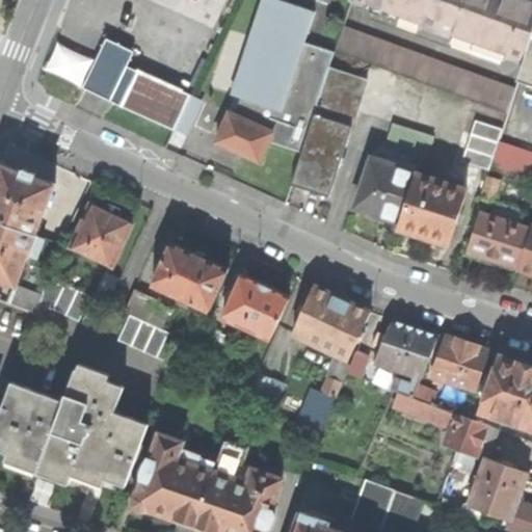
[(242,152),(265,165),(275,142),(307,154),(336,67),(334,50),(312,43),(321,10),(291,2),(284,0),(267,0),(256,34),(228,110),(216,140),(242,152)]
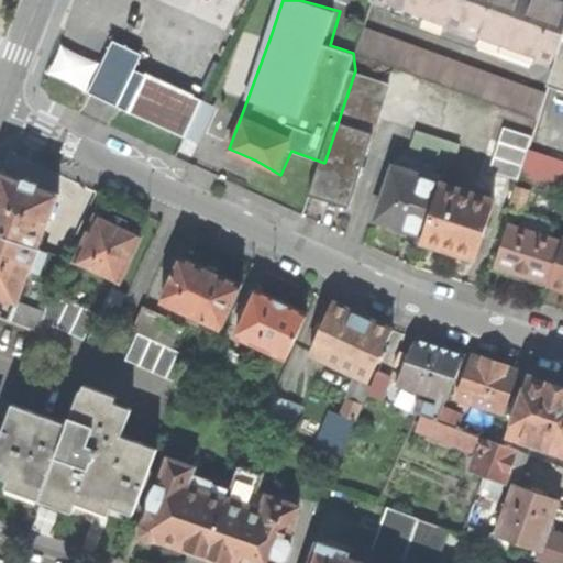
[(372,0),(446,28),(455,0),(372,0)]
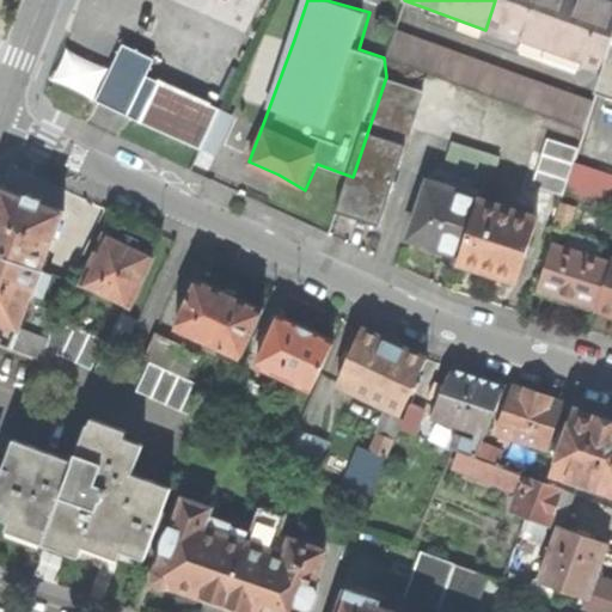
[(611,0),(495,0),(485,30),(603,72),(611,42),(611,0)]
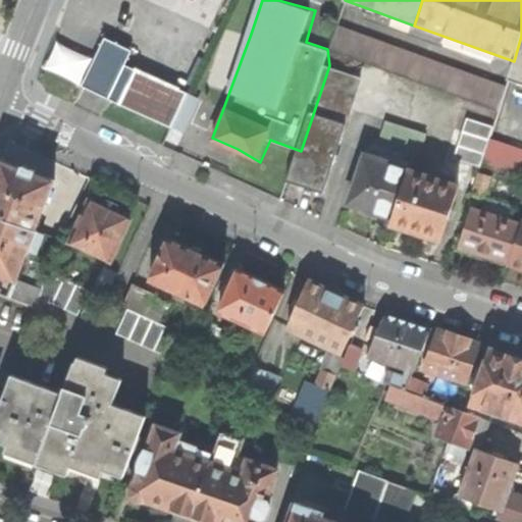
[(327,49),(398,75),(406,50),(336,24),(327,49)]
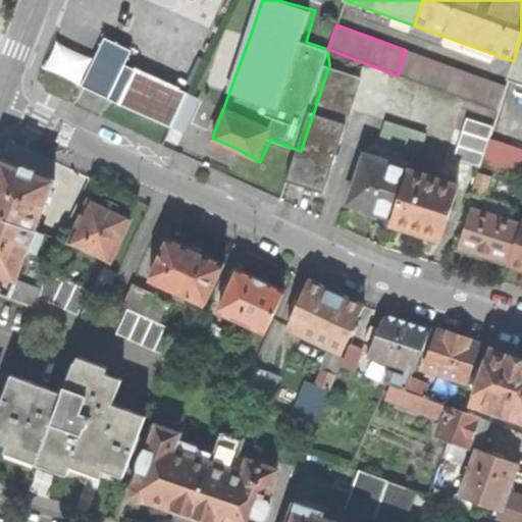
[(521,36),(514,61),(508,77),(521,82),(521,36)]
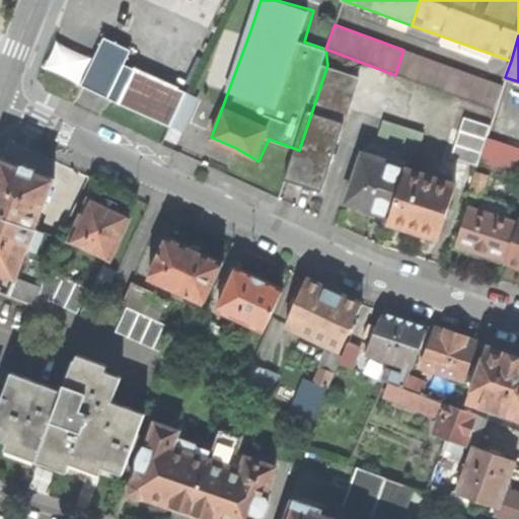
[(103,39),(81,85),(96,92),(118,102),(134,69),(125,65),(132,50),(118,44),(105,38),(103,38),(103,39)]
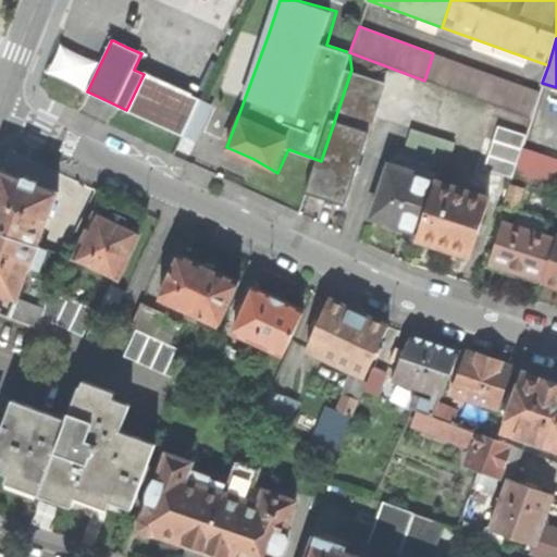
[(99,61),(60,44),(47,73),(86,90),(99,61)]
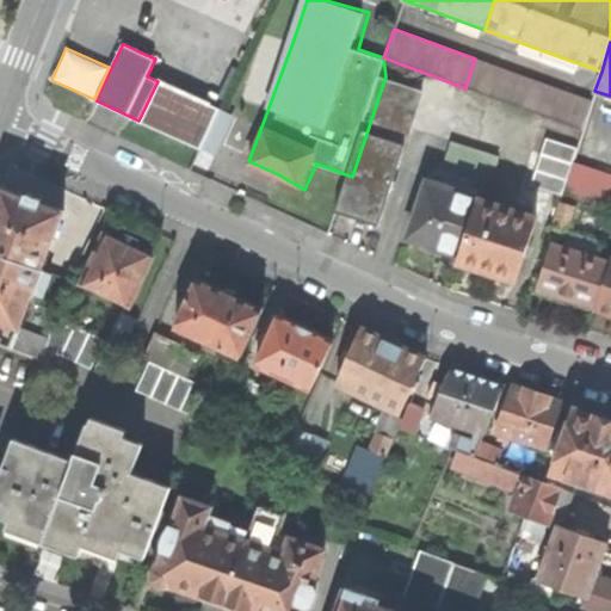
[(466,88),(580,129),(590,100),(475,59),(466,88)]
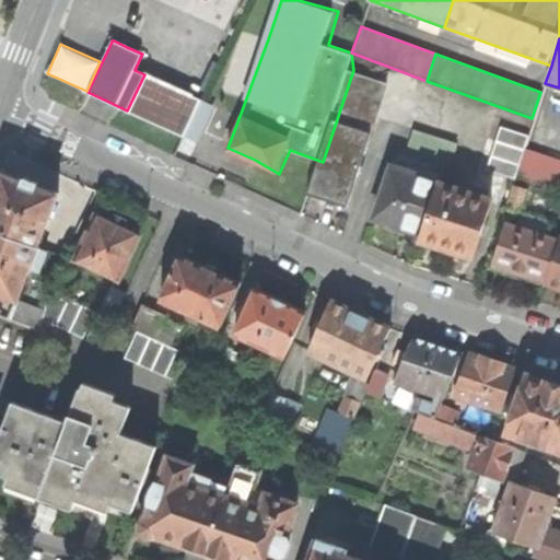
[(351,208),(392,83),(353,70),(323,162),(312,194),(351,208)]
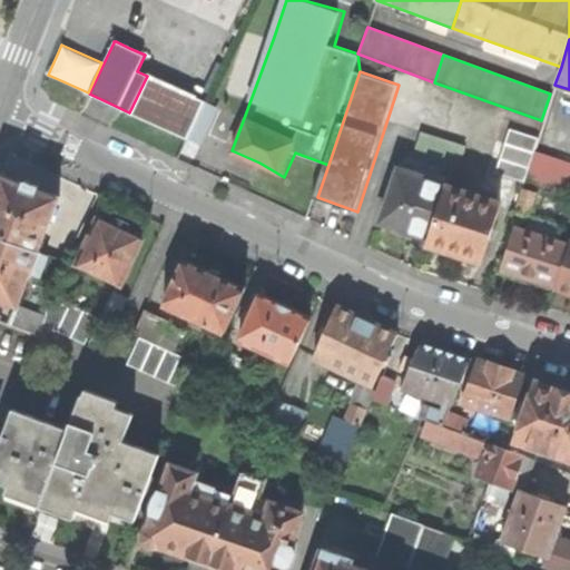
[(129,112),(185,139),(203,101),(147,76),(129,112)]
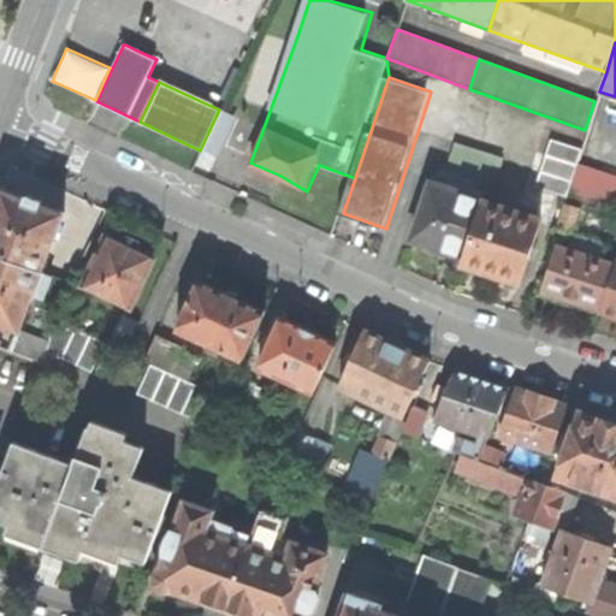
[(535,185),(566,195),(581,148),(550,138),(535,185)]
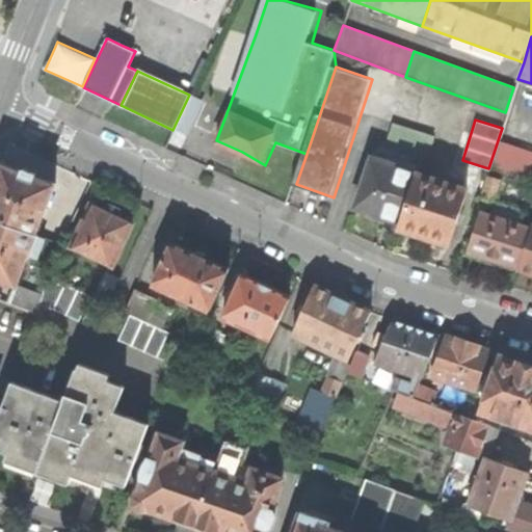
[(384,145),(424,159),(430,138),(392,126),(384,145)]
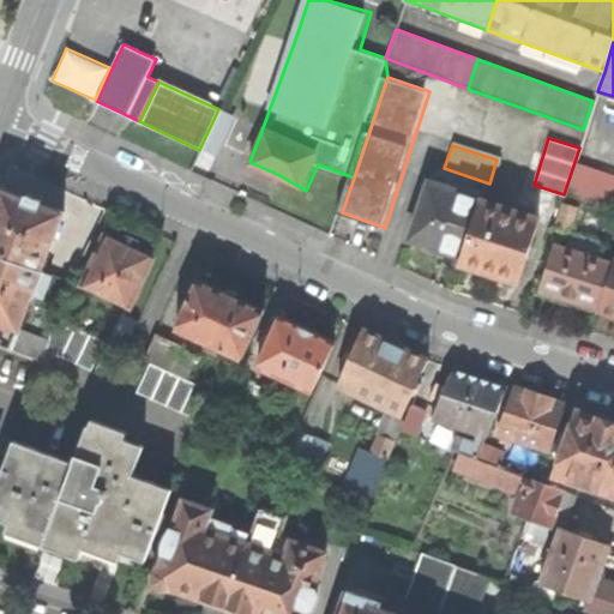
[(613,174),(577,162),(567,188),(613,204),(613,174)]
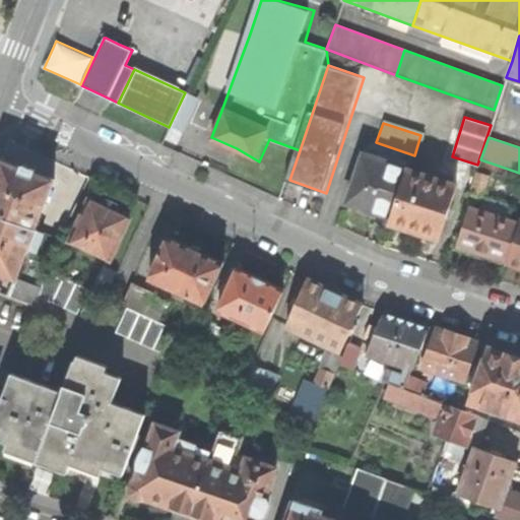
[(369,209),(391,216),(407,168),(410,160),(380,151),(377,157),(363,152),(346,202),(369,209)]
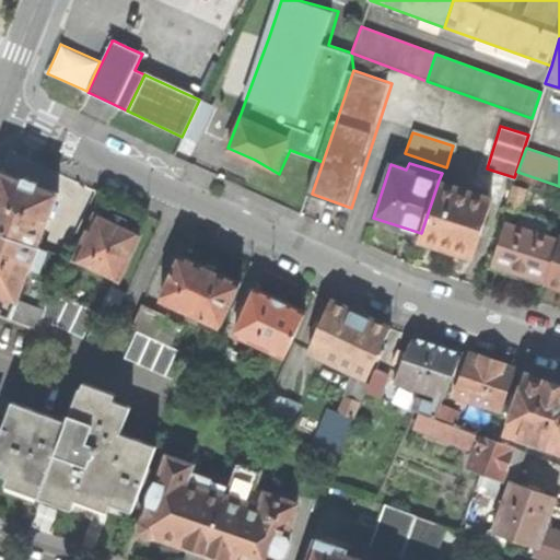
[(1,172),(0,174),(0,232),(37,247),(57,194),(35,186),(36,183),(30,179),(23,177),(22,181),(1,172)]
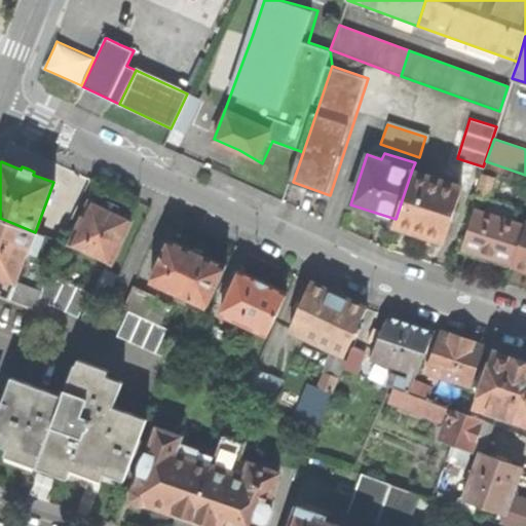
[(444,240),(461,185),(412,170),(396,219),(395,225),(425,235),(444,240)]
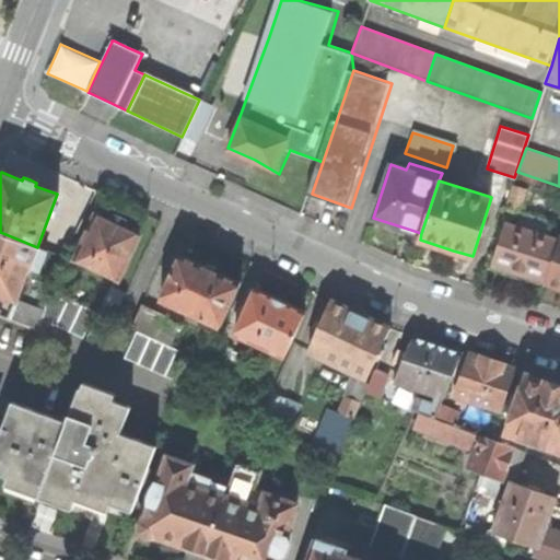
[(506,207),(518,210),(525,188),(513,185),(506,207)]
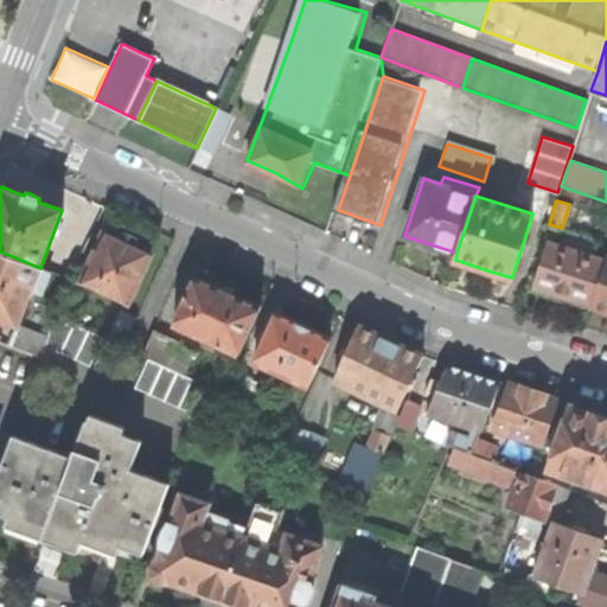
[(88,262),(81,279),(127,302),(149,254),(135,247),(139,243),(138,238),(128,234),(123,231),(120,234),(117,238),(102,231),(95,248),(94,248),(87,261),(88,262)]
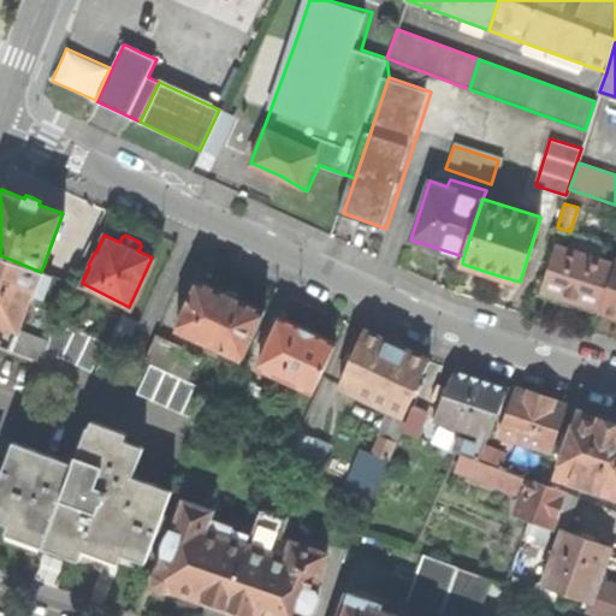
[(597,308),(611,262),(600,259),(603,249),(600,243),(579,236),(573,238),(569,248),(556,244),(542,289),(572,300),(597,308)]
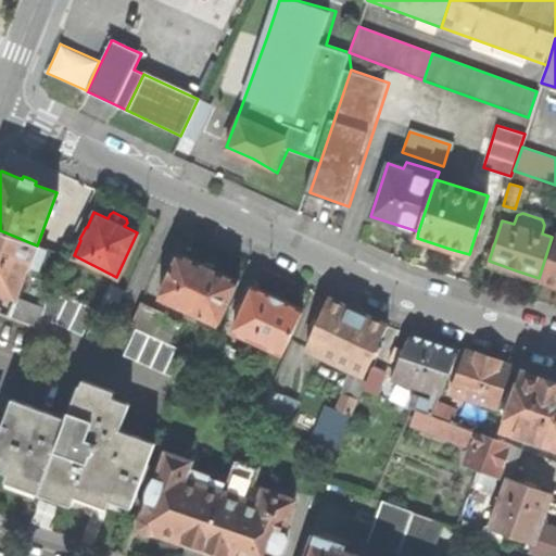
[(17,319),(37,327),(38,327),(40,318),(42,306),(17,297),(37,245),(0,230),(0,292),(13,298),(7,315),(17,319)]
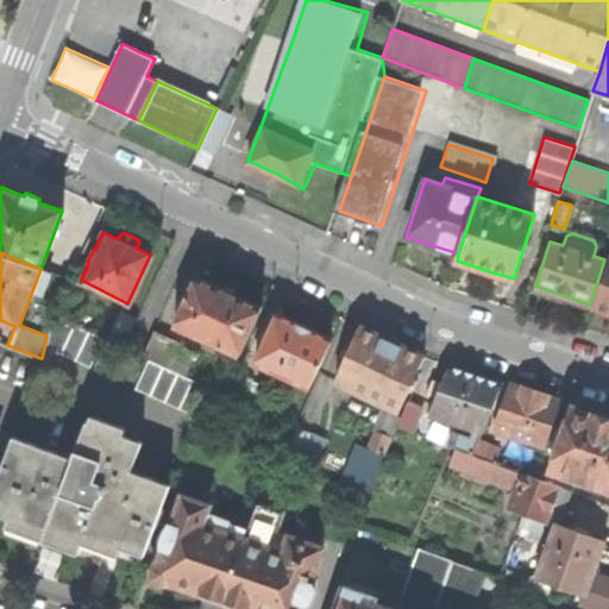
[(608,262),(595,306),(608,309),(608,262)]
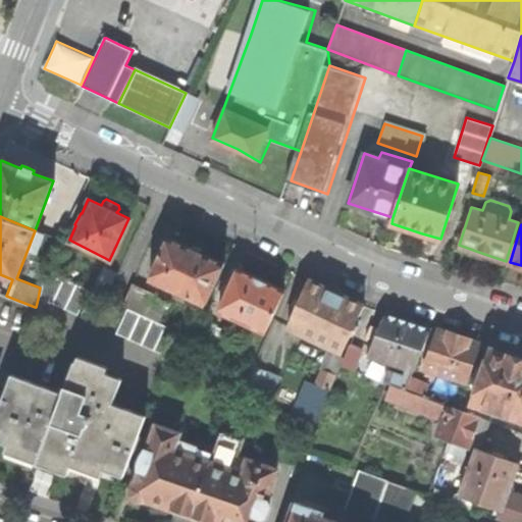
[(167,237),(149,278),(204,305),(223,262),(196,250),(167,237)]
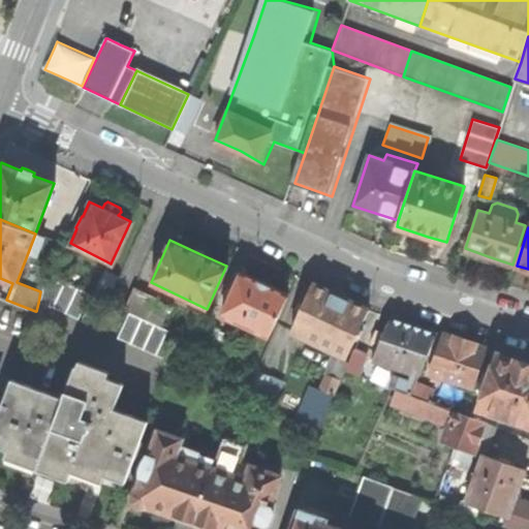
[(122,277),(109,271),(100,291),(113,298),(122,277)]
